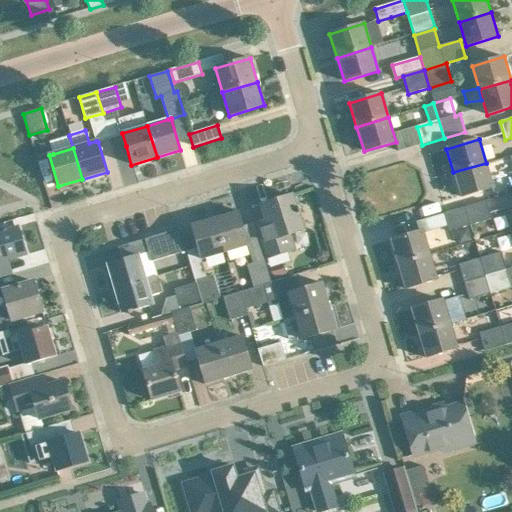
[(486,163),(453,172),(461,197),(493,188),(486,163)]
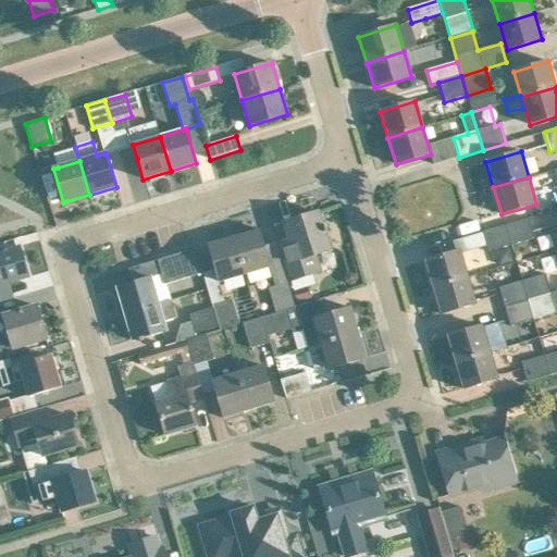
[(289,239),(277,243),(289,282),(294,280),(305,276),(320,271),(314,255),(330,250),(324,233),(326,233),(324,226),(322,227),(318,213),(285,224),(289,239)]
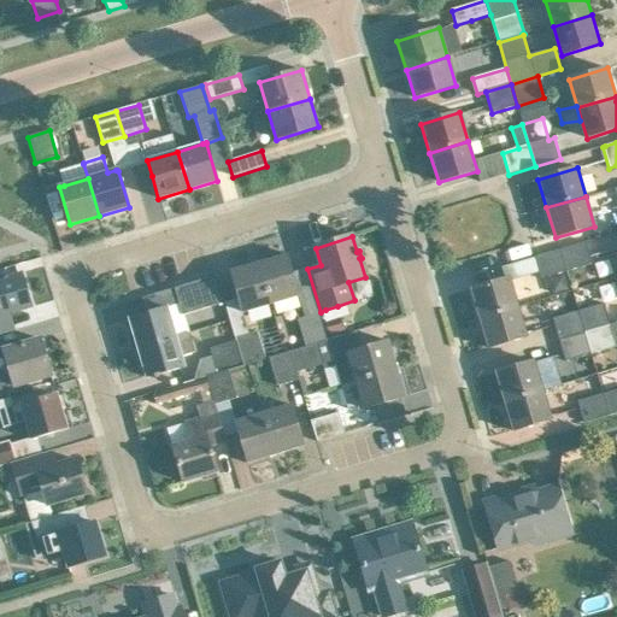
[(560,250),(566,272),(593,264),(586,242),(560,250)]
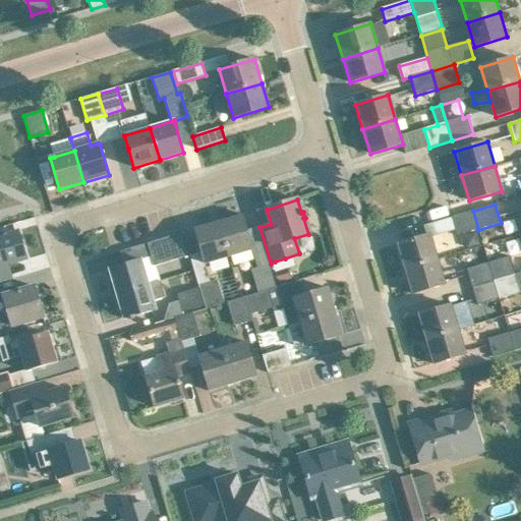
[(478,230),(473,211),(452,218),(457,236),(478,230)]
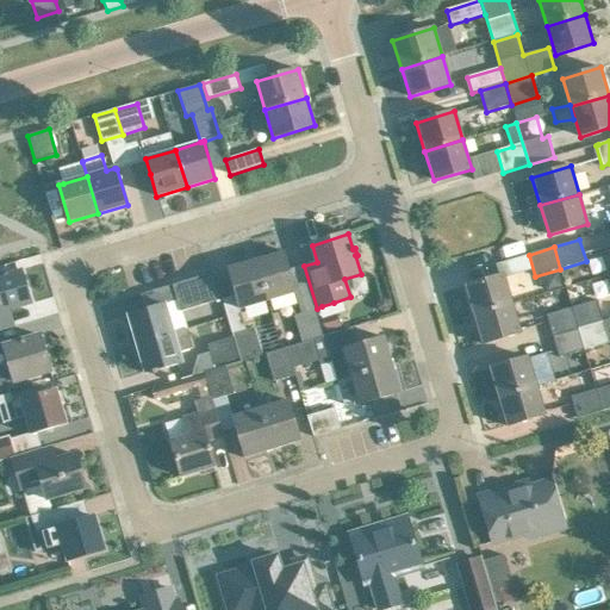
[(284,251),(256,260),(268,302),(296,293),(302,313),(294,316),(303,343),(315,341),(323,337),(315,310),(310,291),(303,268),(290,272),(284,251)]
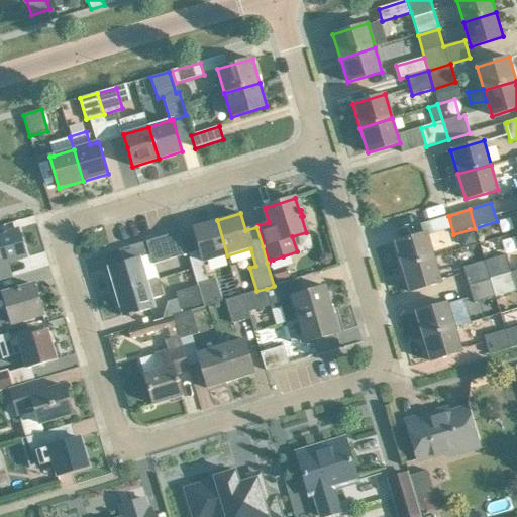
[(217,220),(193,227),(203,263),(227,255),(217,220)]
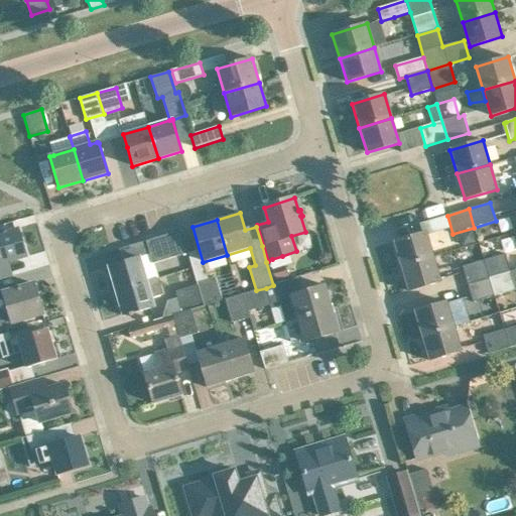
[(0,278),(3,278),(0,266),(0,264),(26,257),(17,230),(6,233),(6,232),(2,233),(2,234),(0,235),(0,278)]
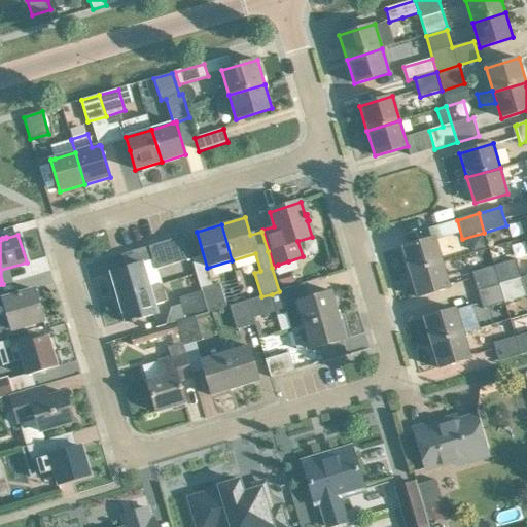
[(185,236),(149,247),(155,269),(191,258),(185,236)]
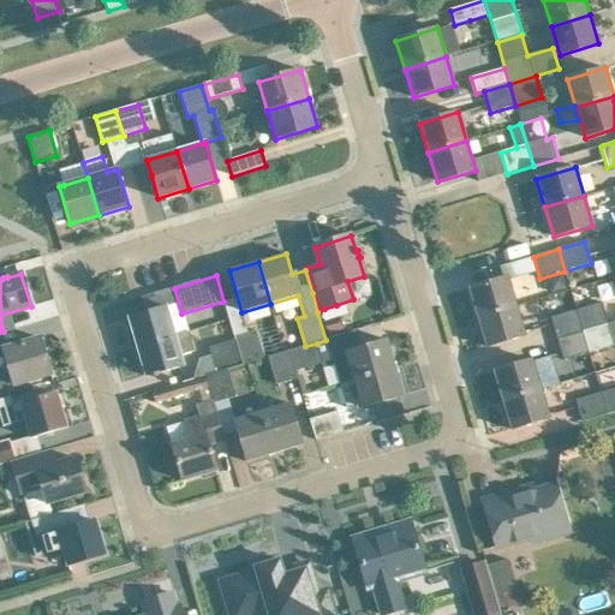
[(562,275),(545,280),(550,294),(566,290),(562,275)]
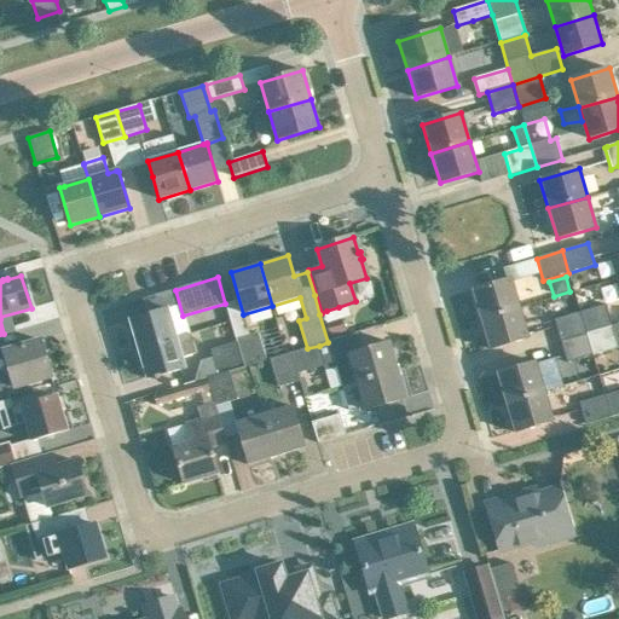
[(512,279),(472,291),(480,319),(520,308),(512,279)]
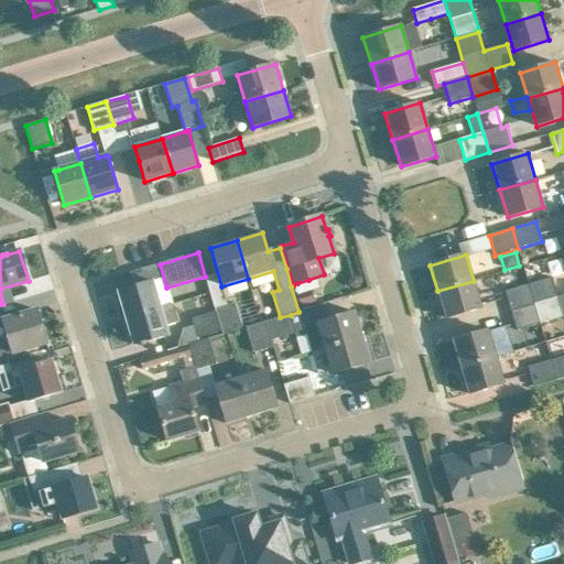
[(529,284),(535,304),(559,297),(553,278),(529,284)]
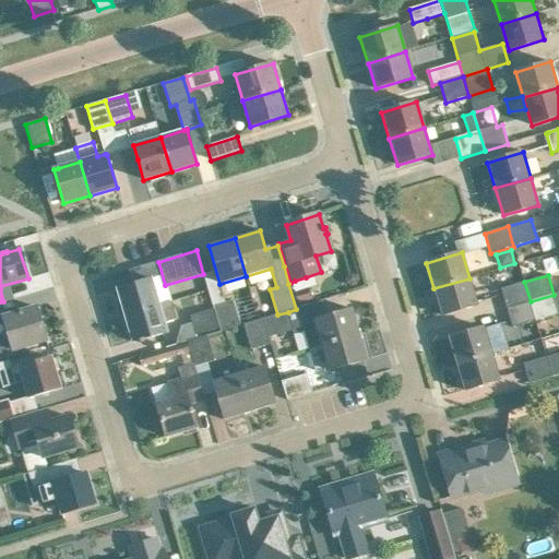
[(477,306),(470,278),(433,288),(442,316),(477,306)]
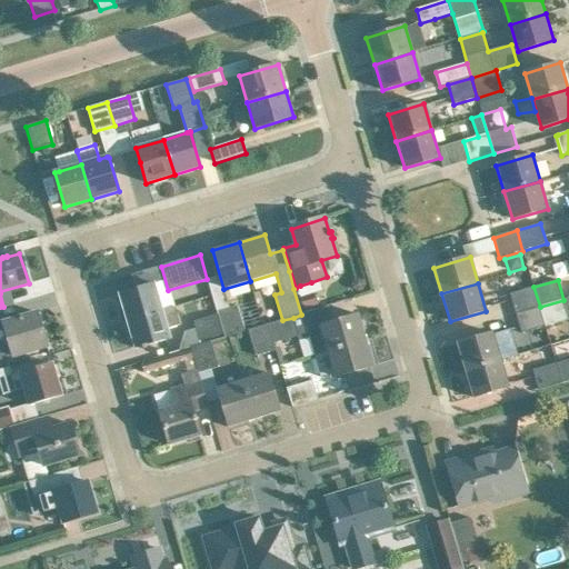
[(155,285),(119,295),(127,321),(161,311),(155,285)]
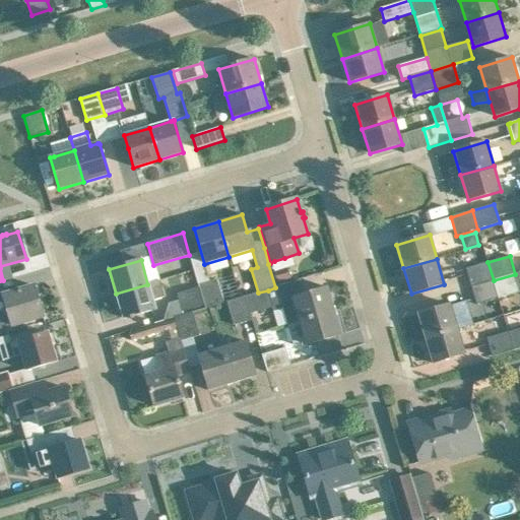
[(488,262),(466,269),(471,287),(494,280),(488,262)]
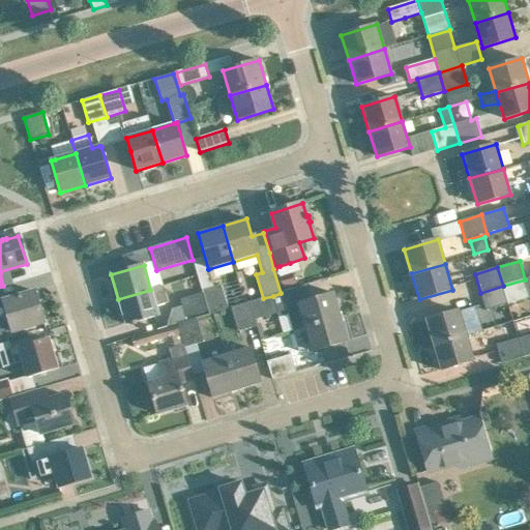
[(292,273),(280,277),(283,288),(295,285),(292,273)]
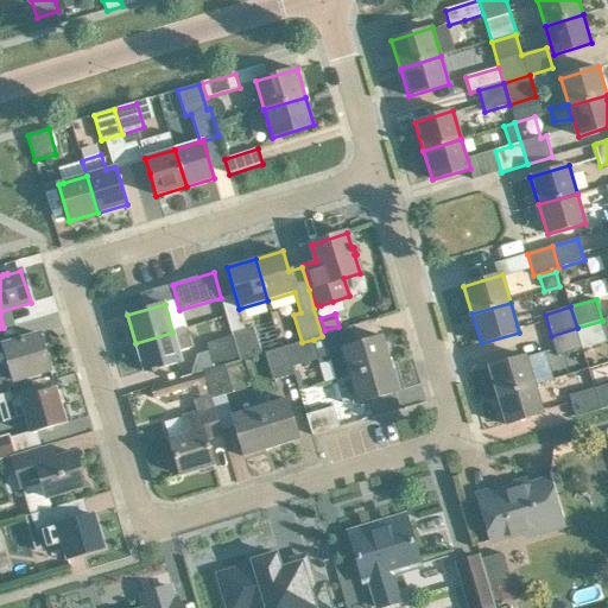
[(577,328),(583,349),(607,341),(607,339),(602,321),(577,328)]
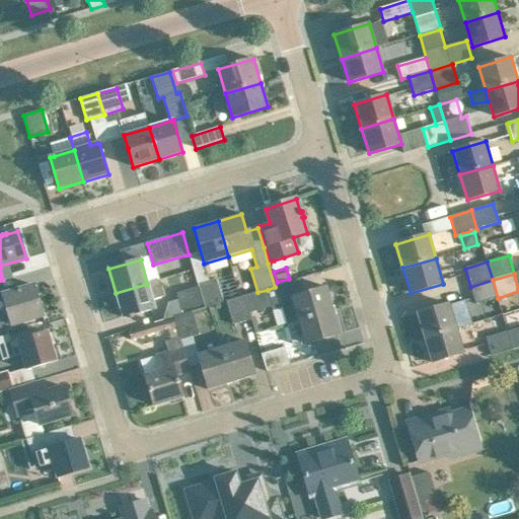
[(199,287),(205,305),(206,308),(223,303),(216,279),(198,285),(199,287)]
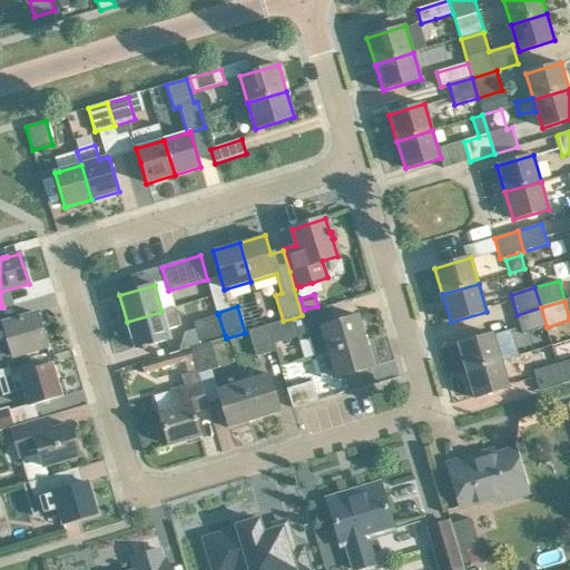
[(541,307),(517,315),(523,334),(547,327),(541,307)]
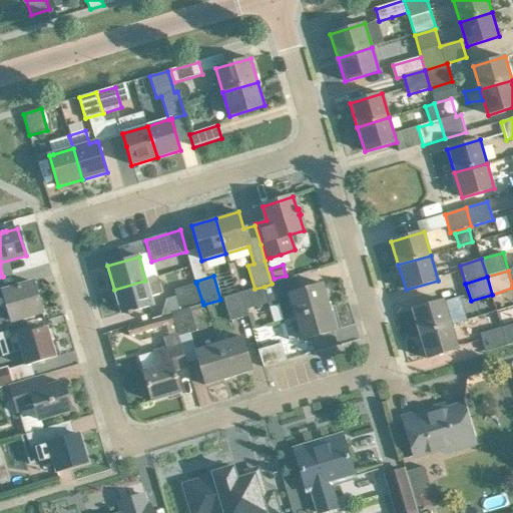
[(157,278),(145,281),(114,290),(122,315),(128,313),(128,315),(133,314),(132,312),(152,305),(150,297),(162,294),(157,278)]
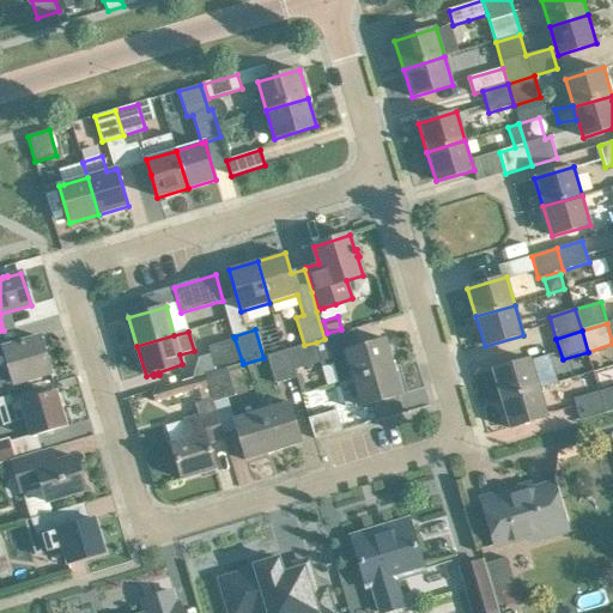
[(0,399),(10,396),(7,387),(50,374),(40,337),(4,349),(8,368),(0,369),(0,399)]
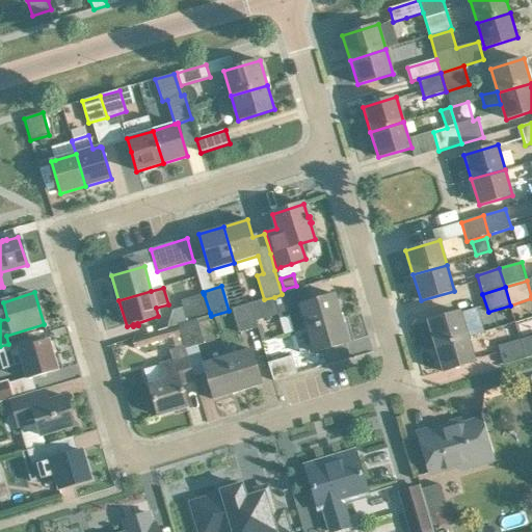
[(186,299),(182,301),(183,307),(187,320),(210,313),(204,294),(203,295),(186,299)]
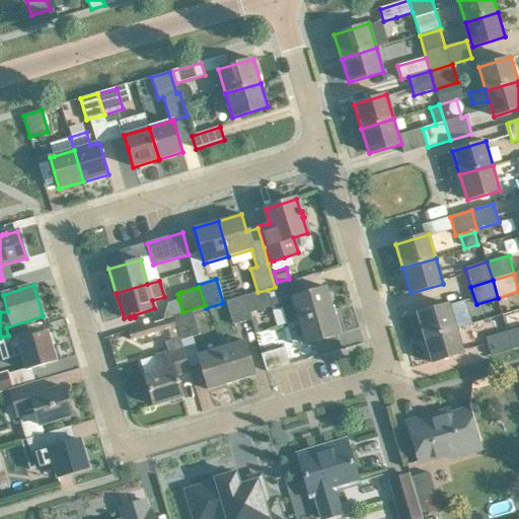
[(268,290),(257,292),(244,296),(251,319),(255,334),(260,331),(254,312),(272,307),(272,310),(282,307),(287,325),(335,311),(327,287),(292,297),(292,295),(271,301),(268,290)]
